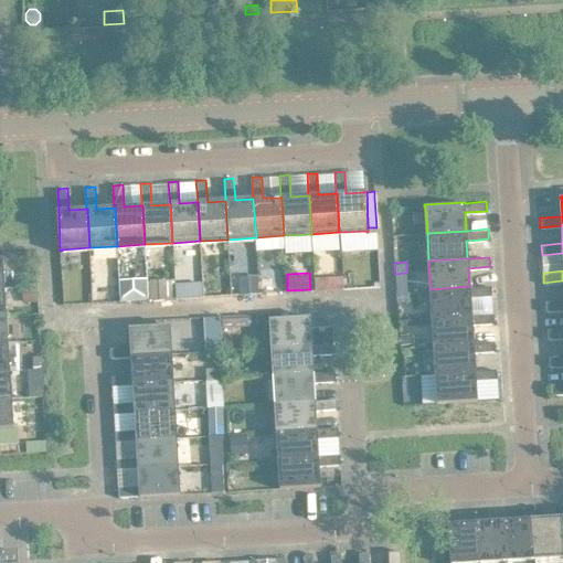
[(343,275),(314,276),(315,288),(343,287),(343,275)]
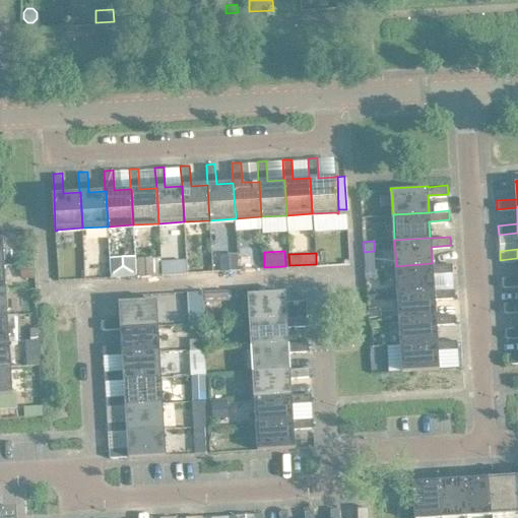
[(135,254),(110,256),(111,275),(136,274),(135,256),(135,254)]
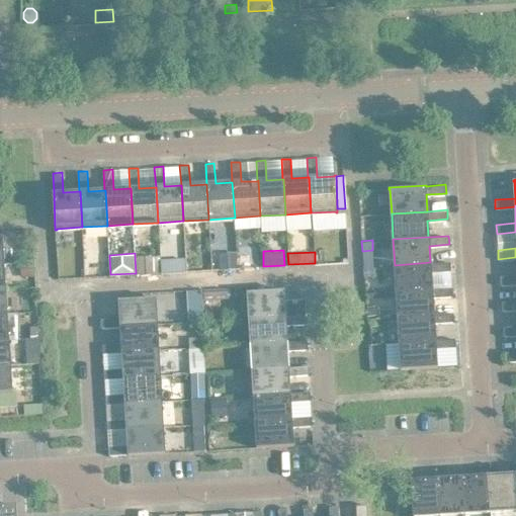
[(153,254),(135,255),(136,273),(154,272),(153,254)]
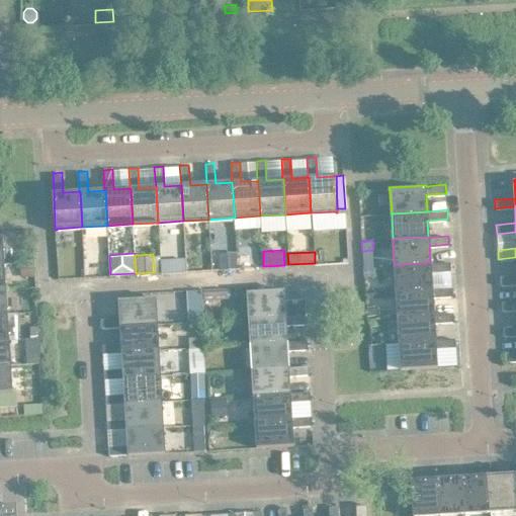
[(237,254),(219,255),(220,268),(237,267),(237,254)]
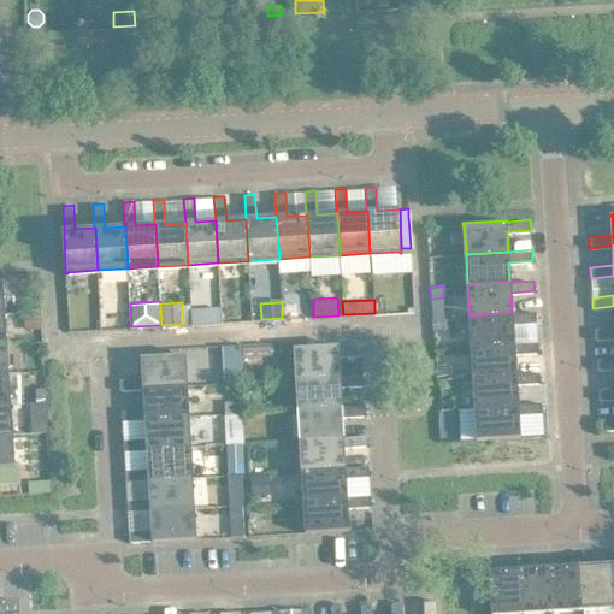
[(220,306),(200,307),(201,323),(222,322),(220,306)]
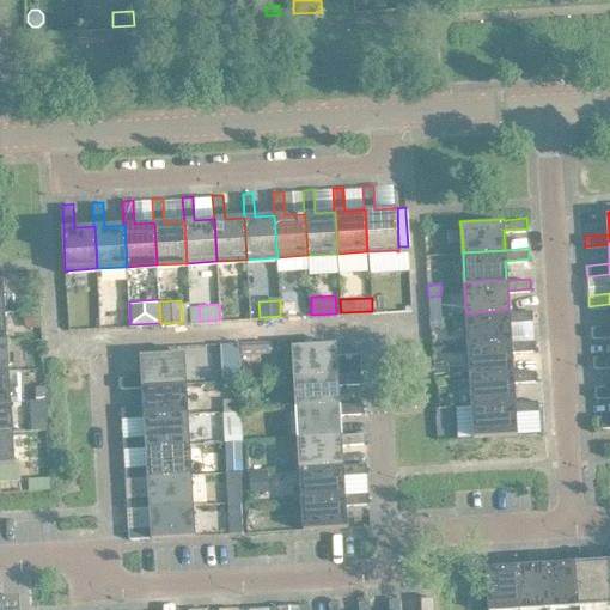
[(467,313),(468,343),(510,341),(510,340),(508,321),(532,319),(532,309),(508,310),(467,313)]
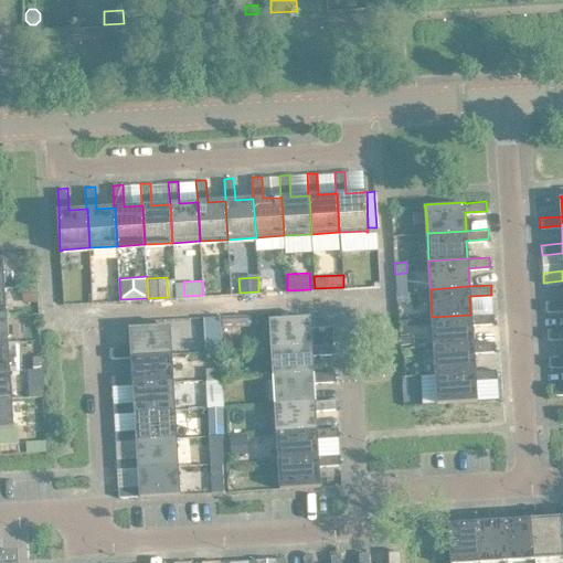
[(36,288),(25,288),(25,300),(36,299),(36,288)]
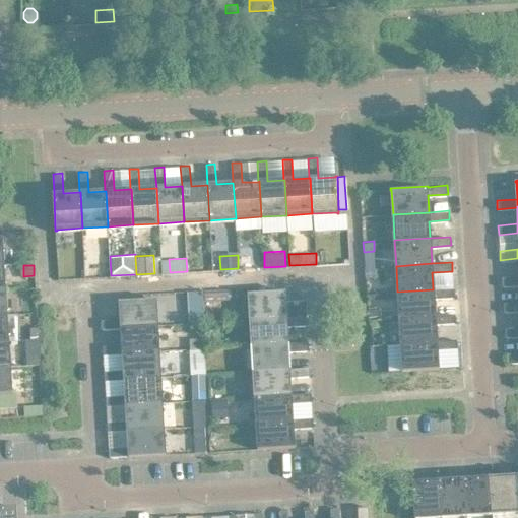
[(502,285),(517,284),(517,275),(501,276),(502,285)]
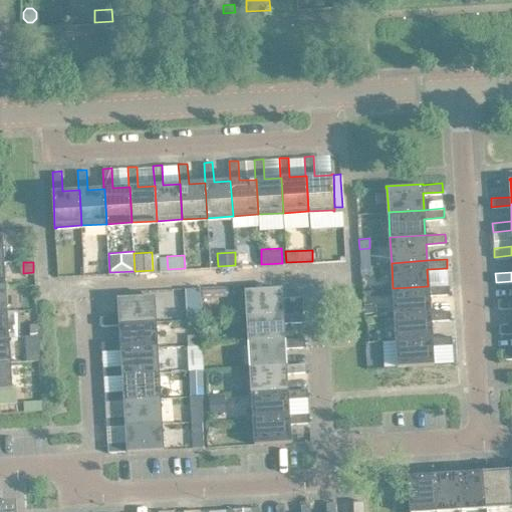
[(225,284),(203,285),(203,296),(226,295),(225,284)]
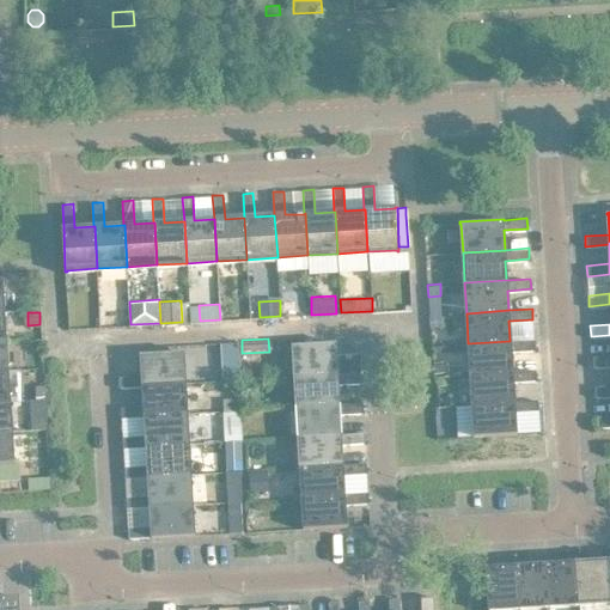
[(468,343),(470,373),(512,371),(512,370),(511,351),(535,349),(534,339),(510,340),(510,341),(468,343)]
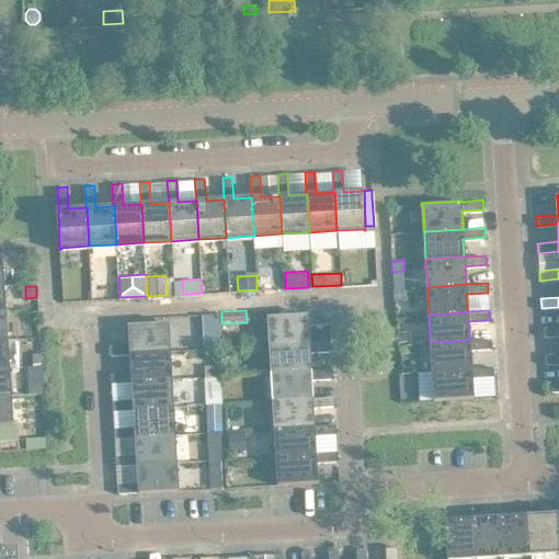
[(219,312),(202,312),(203,329),(220,329),(219,312)]
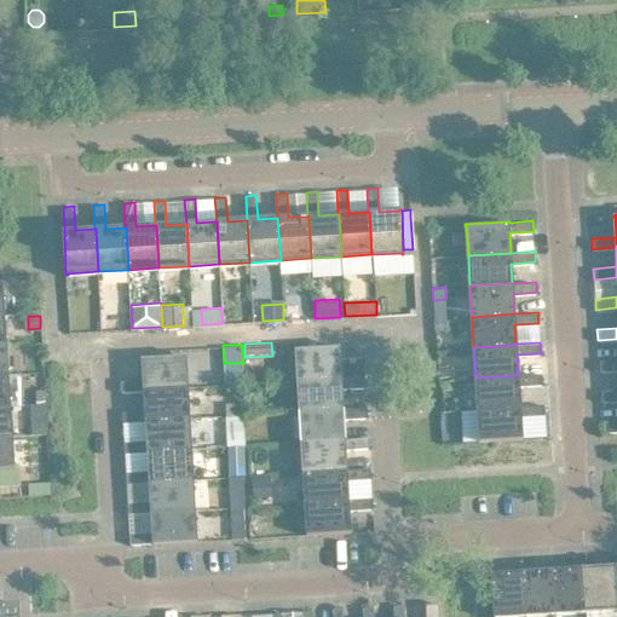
[(297,350),(298,380),(340,378),(340,376),(339,357),(363,356),(363,345),(340,346),(340,345),(295,349),(295,350),(297,350)]
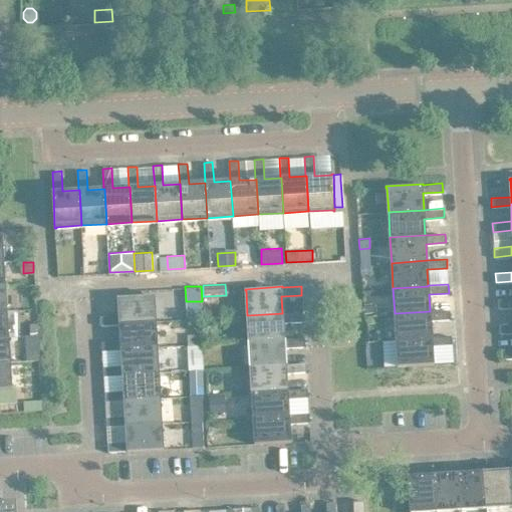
[(99,324),(119,323),(119,322),(155,320),(154,295),(155,295),(155,294),(117,296),(117,297),(118,297),(119,314),(99,315),(99,324)]
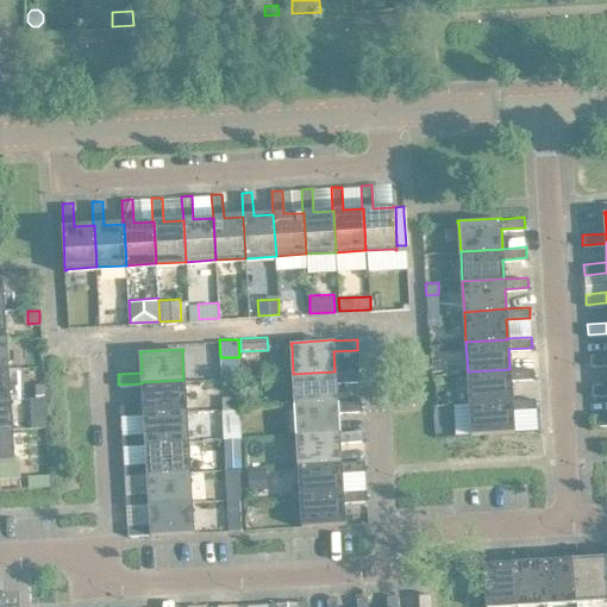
[(590,364),(606,363),(606,352),(589,354),(590,364)]
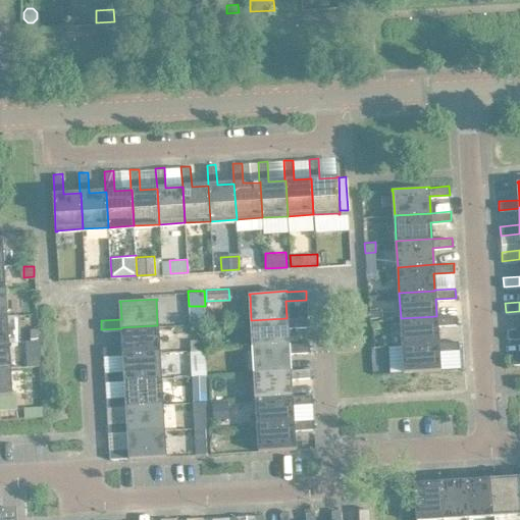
[(215,309),(207,309),(207,320),(216,320),(215,309)]
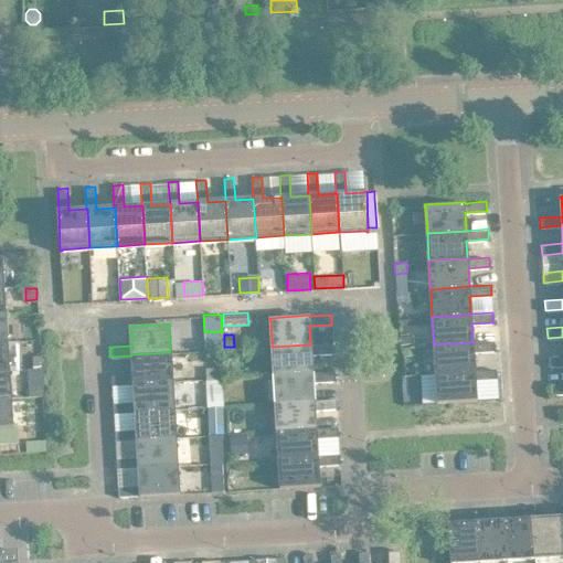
[(0,369),(9,368),(7,340),(0,340),(0,369)]
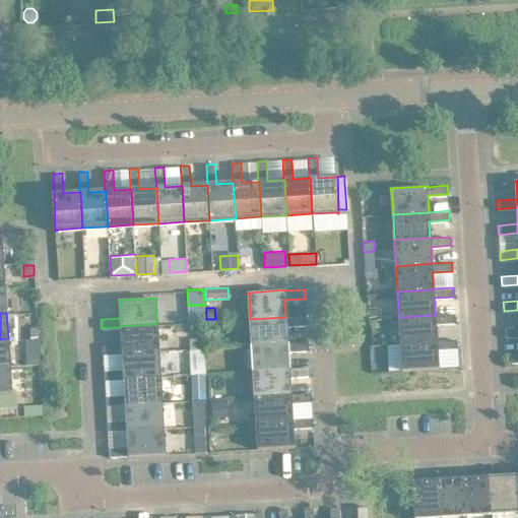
[(399,317),(400,342),(436,340),(436,339),(435,323),(455,322),(455,313),(435,314),(435,315),(399,317)]
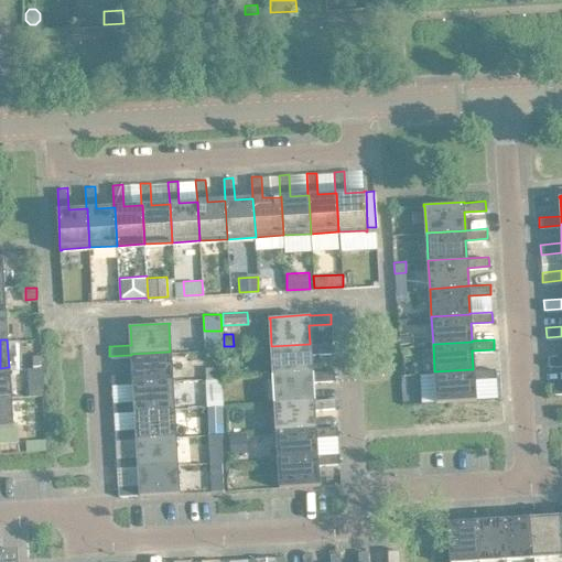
[(271,346),(273,374),(312,371),(312,370),(311,353),(333,352),(332,342),(310,343),(310,344),(271,346)]
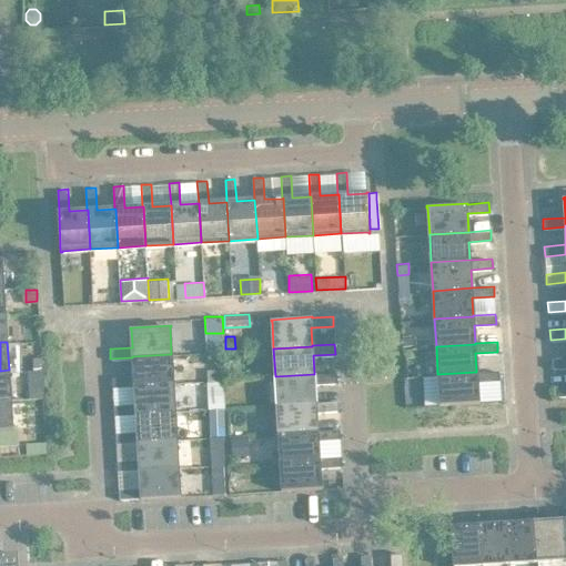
[(112,386),(134,385),(173,382),(171,354),(132,356),(132,357),(133,375),(112,376),(112,386)]
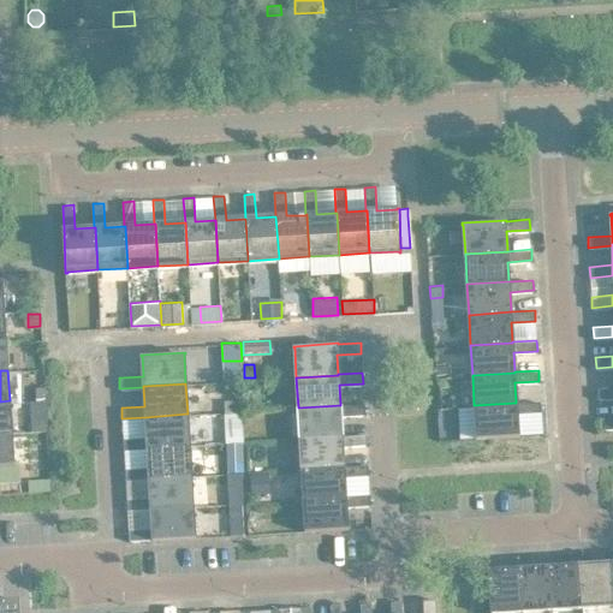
[(597,398),(612,397),(612,386),(597,388),(597,398)]
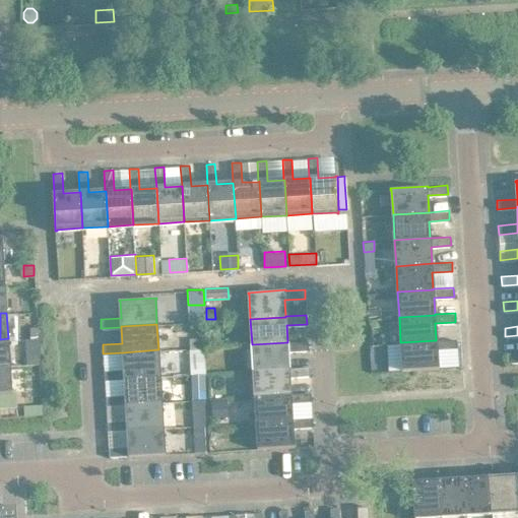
[(30,337),(25,338),(25,348),(39,347),(39,337),(30,337)]
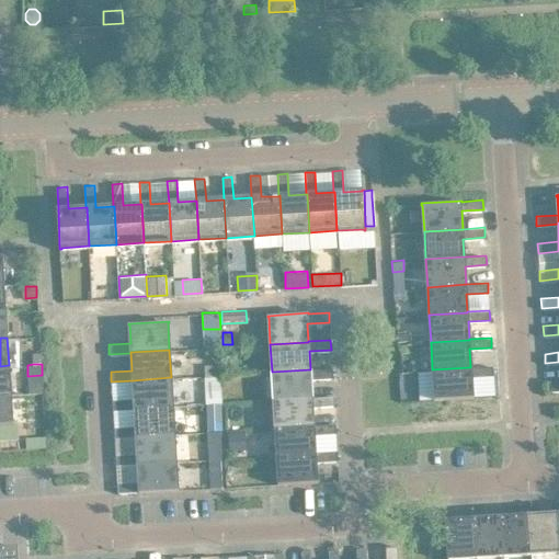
[(220,364),(204,364),(205,376),(220,376),(220,364)]
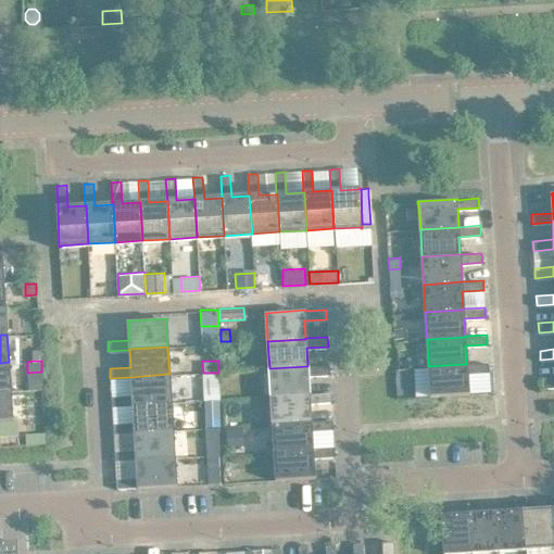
[(0,390),(11,390),(9,362),(0,363),(0,390)]
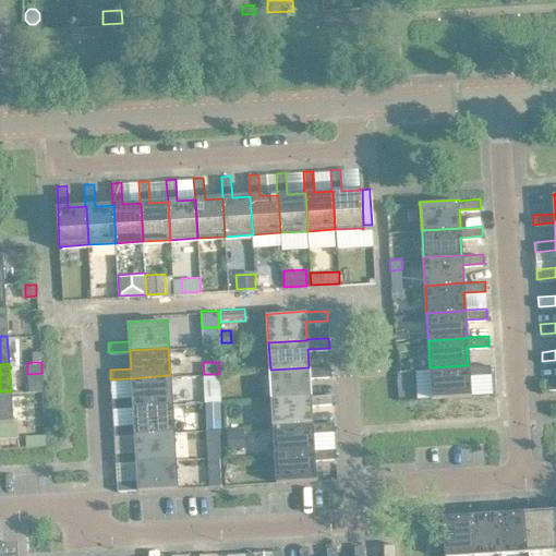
[(468,365),(430,367),(432,395),(431,395),(431,396),(471,394),(471,393),(470,393),(469,374),(491,373),(490,363),(468,364),(468,365)]
